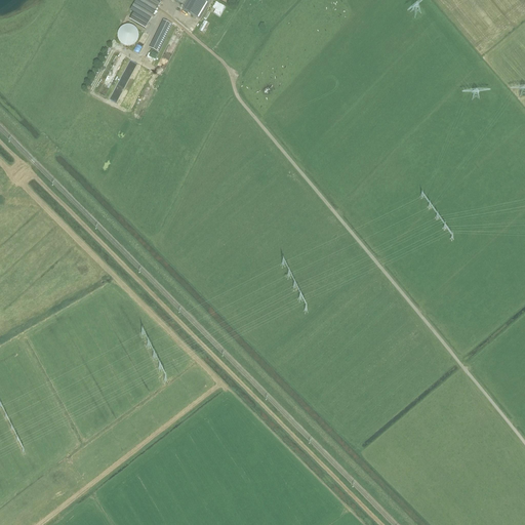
[(134,12),(130,19),(146,29),(162,0),(136,0),(130,11),(134,12)]
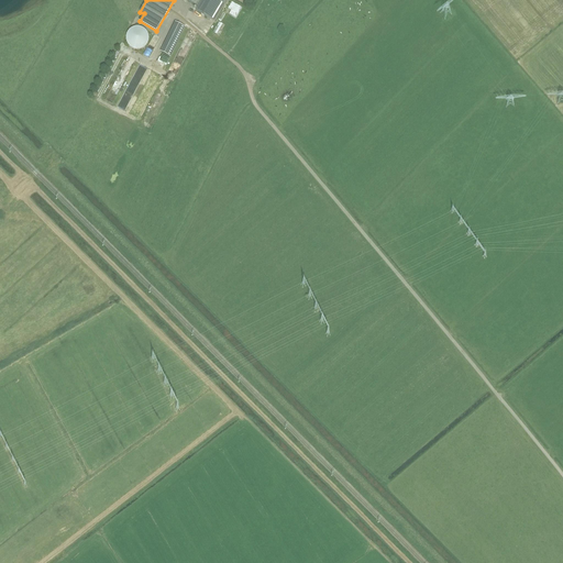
[(214,22),(227,0),(222,0),(221,1),(219,0),(186,0),(198,7),(196,11),(214,22)]
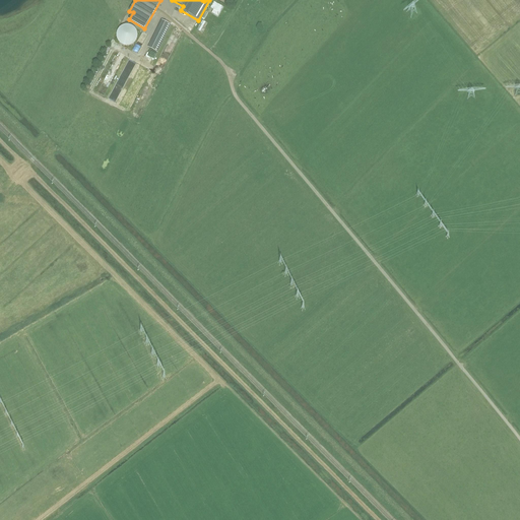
[(224,7),(214,2),(211,8),(214,10),(212,13),(218,17),(224,7)]
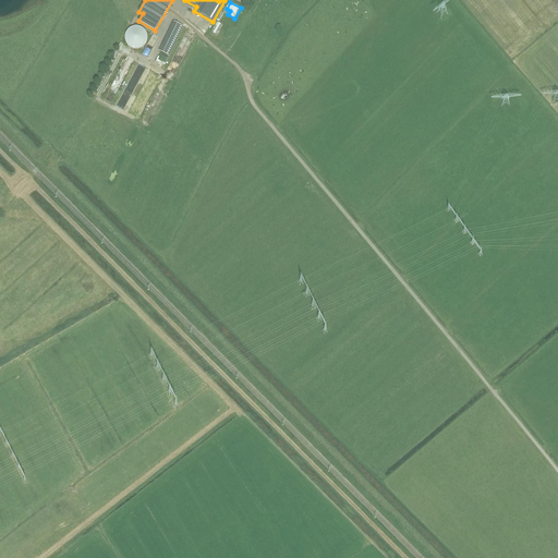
[(173,22),(159,51),(169,57),(183,27),(173,22)]
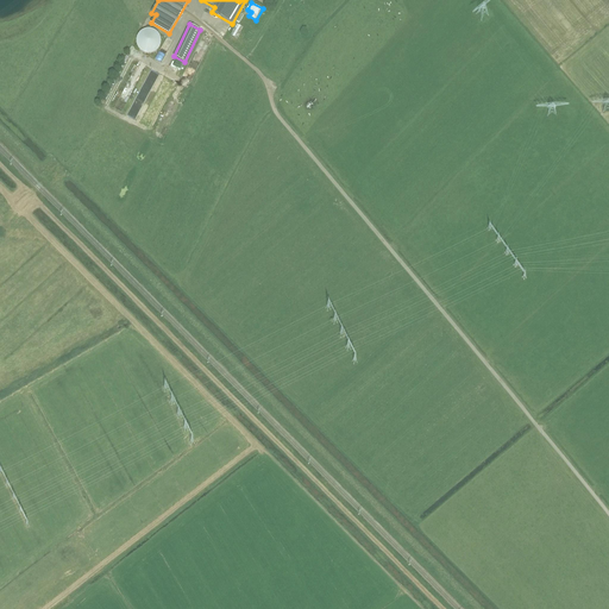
[(238,25),(231,37),(236,39),(243,27),(238,25)]
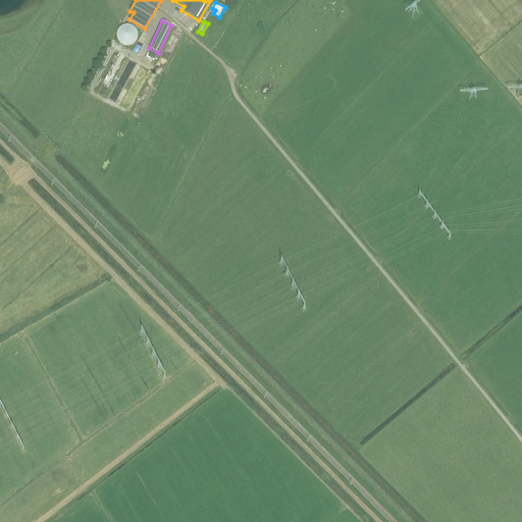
[(128,25),(127,25),(126,25),(125,25),(124,25),(123,25),(122,27),(121,27),(121,28),(120,28),(119,29),(119,30),(118,30),(118,31),(117,32),(117,33),(116,34),(116,35),(116,36),(116,37),(116,38),(116,39),(116,40),(117,41),(117,42),(118,42),(118,43),(119,44),(120,45),(121,46),(122,46),(123,47),(124,47),(125,48),(126,48),(127,48),(128,48),(129,48),(131,47),(132,47),(133,47),(133,46),(134,46),(135,45),(136,44),(137,43),(137,42),(138,42),(138,41),(138,40),(139,39),(139,38),(139,37),(139,36),(139,35),(139,34),(138,33),(138,32),(137,31),(137,30),(136,29),(135,28),(134,28),(134,27),(133,27),(132,27),(132,25),(131,25),(129,25),(128,25)]
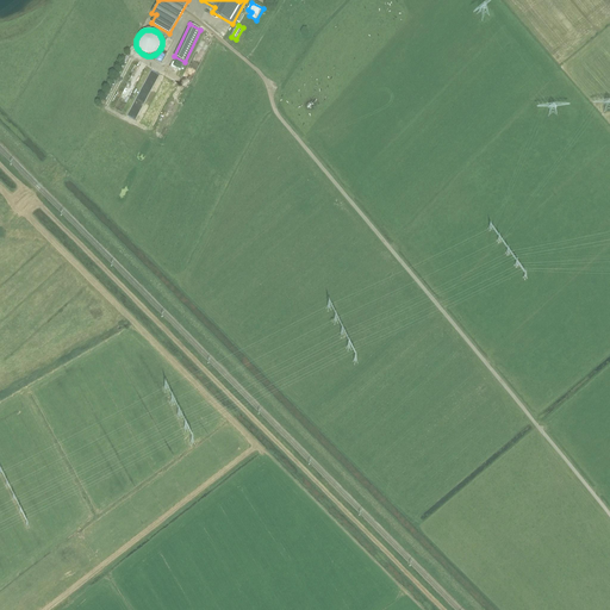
[(129,81),(136,85),(145,66),(138,63),(135,70),(141,73),(139,75),(138,74),(137,78),(132,75),(129,81)]
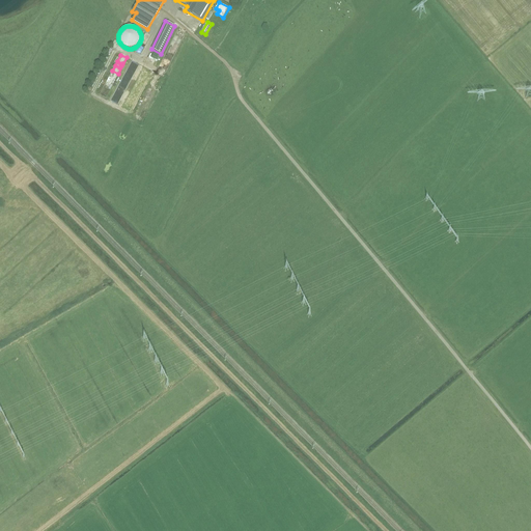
[(126,70),(113,100),(120,103),(133,72),(126,70)]
